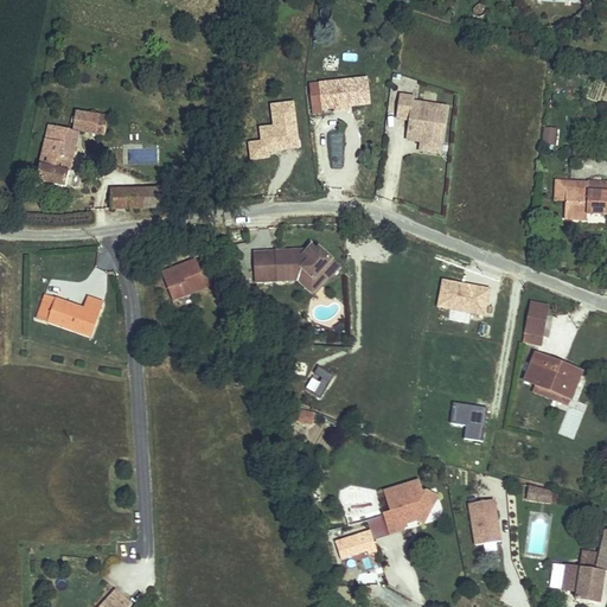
[(345,82),(349,108),(350,108),(360,106),(357,81),(345,82)]
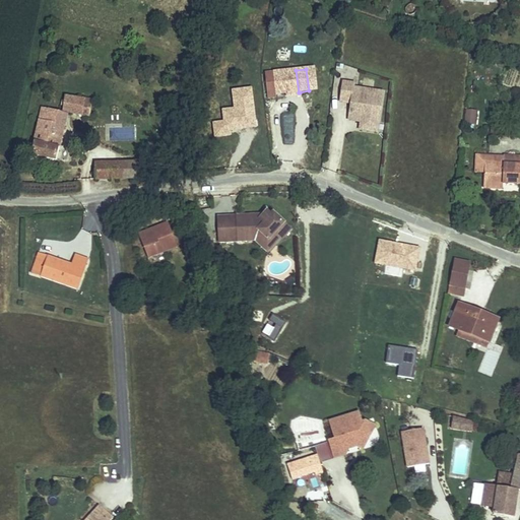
[(273,95),(282,94),(299,92),(296,70),(261,74),(264,101),(274,100),(273,95)]
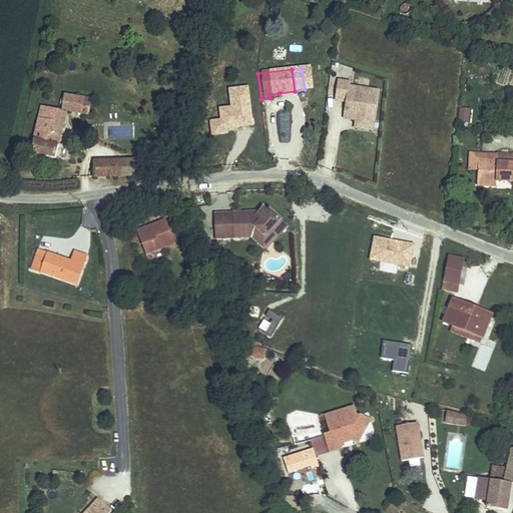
[(355,79),(340,77),(337,100),(347,101),(345,118),(356,119),(355,127),(375,130),(381,89),(354,85),(355,79)]
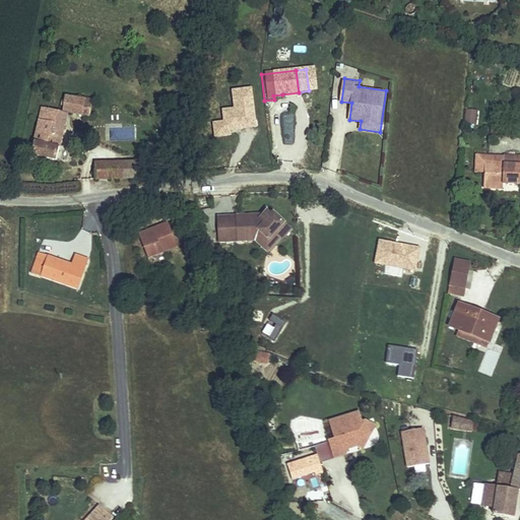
[(64,99),(62,112),(90,115),(91,102),(64,99)]
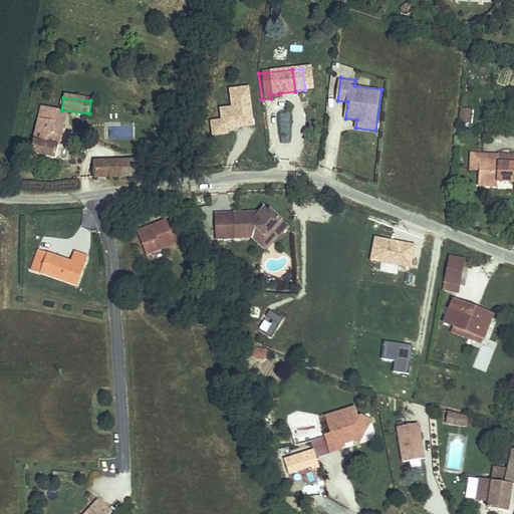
[(459,124),(471,124),(471,109),(460,109),(459,124)]
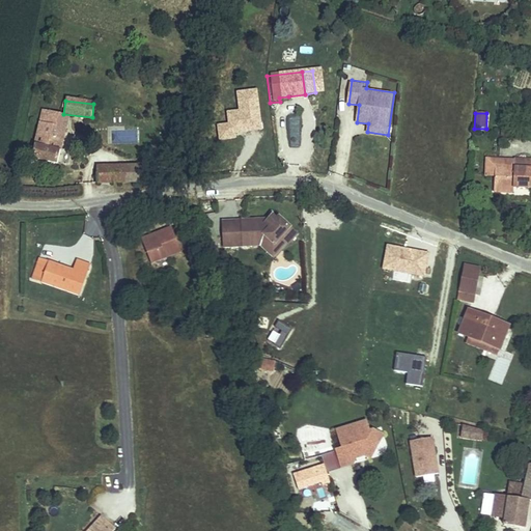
[(37,128),(65,132),(68,118),(39,114),(37,128)]
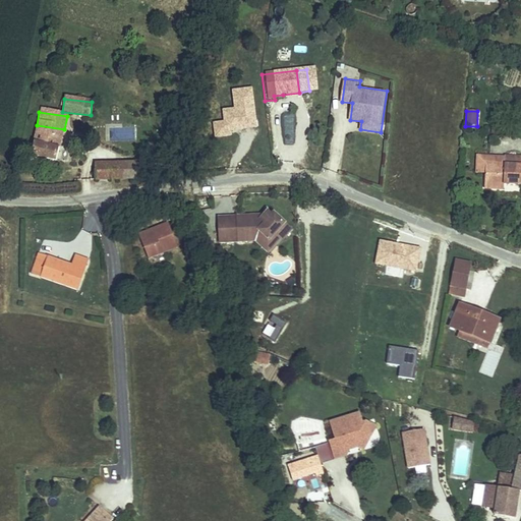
[(37,125),(31,157),(56,161),(64,129),(37,125)]
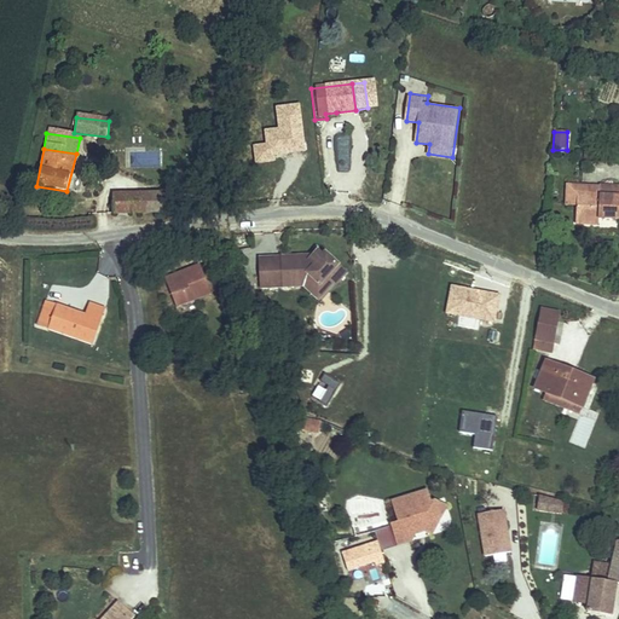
[(602,189),(603,178),(580,177),(579,189),(602,189)]
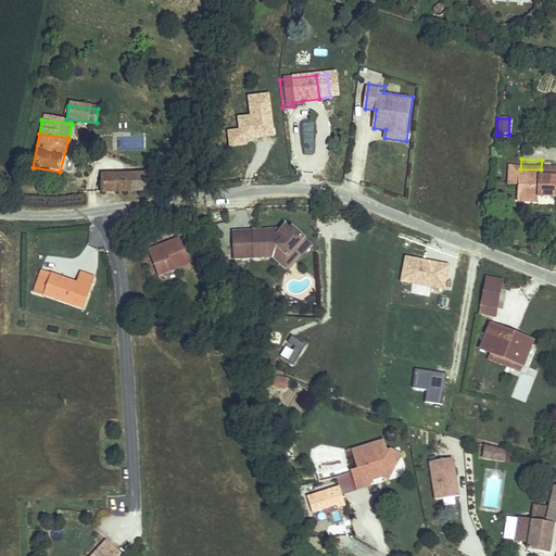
[(520,169),(519,197),(530,197),(531,190),(541,190),(555,191),(555,160),(542,160),(541,169),(520,169)]
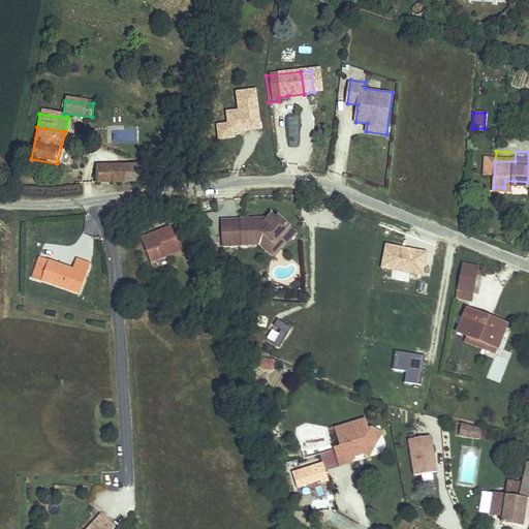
[(136,182),(135,166),(96,167),(96,185),(136,182)]
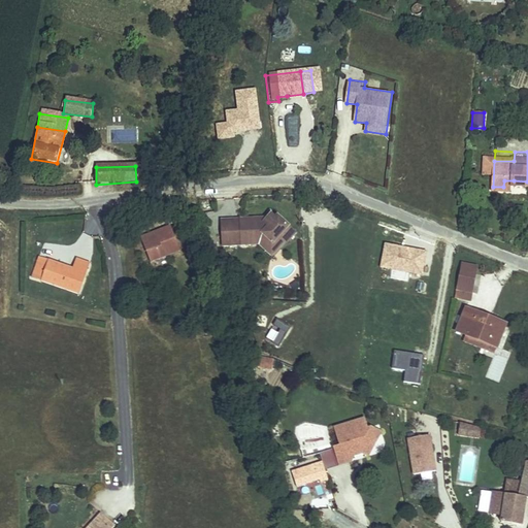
[(294,236),(276,220),(274,222),(270,218),(263,225),(252,226),(251,226),(251,222),(239,222),(240,245),(251,245),(251,241),(253,241),(264,254),(277,239),(283,244),(285,246),(294,236)]
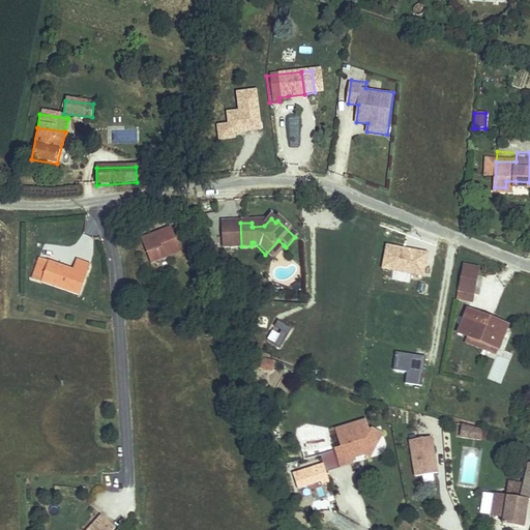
[(241,246),(240,223),(232,224),(233,246),(241,246)]
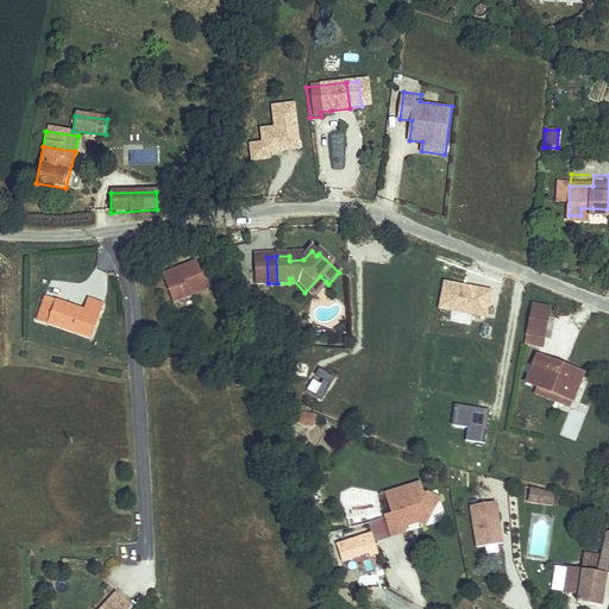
[(211,289),(198,257),(163,270),(175,302),(211,289)]
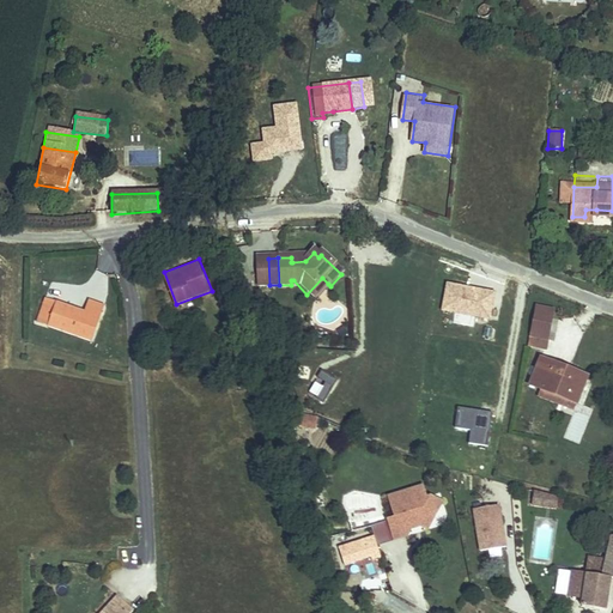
[(269,285),(268,259),(256,259),(258,286),(269,285)]
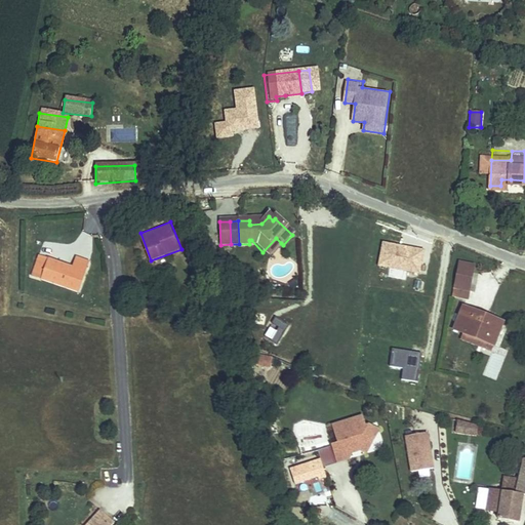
[(268,256),(281,243),(276,238),(263,252),(268,256)]
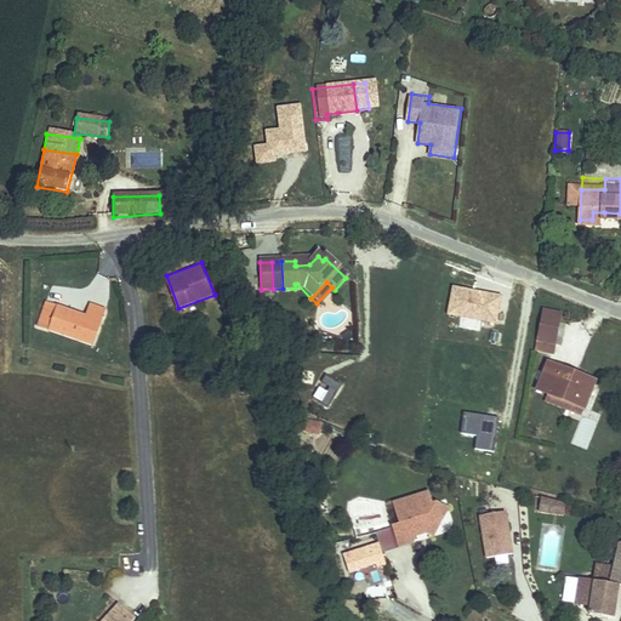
[(45,297),(36,322),(90,341),(103,306),(90,300),(86,312),(45,297)]
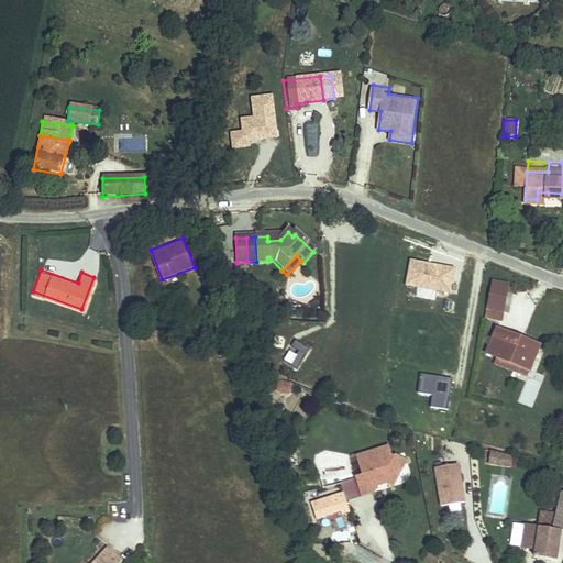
[(493,279),(485,310),(498,313),(506,283),(493,279)]
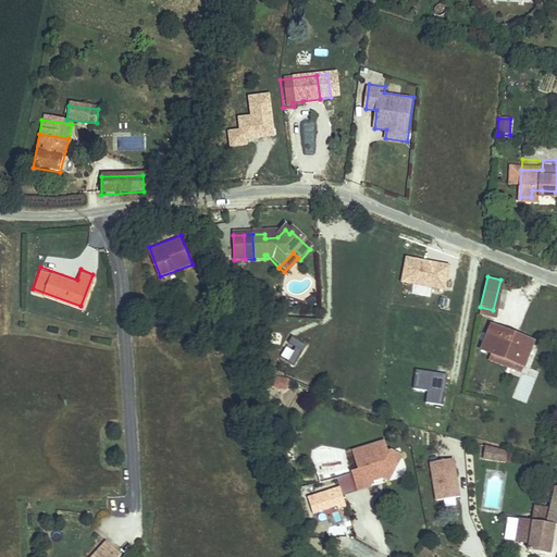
[(492,353),(524,364),(533,342),(491,325),(482,349),(492,353)]
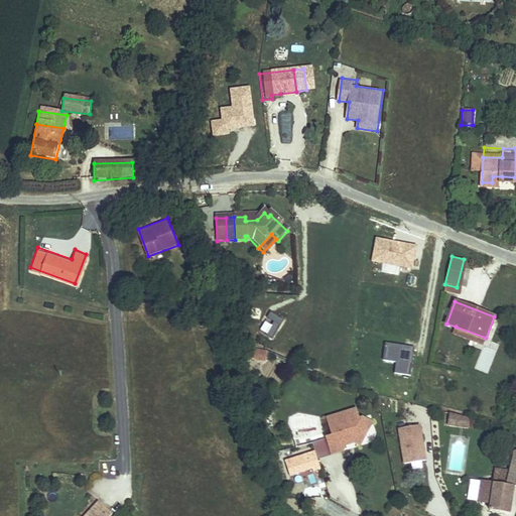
[(456,327),(454,333),(484,344),(486,338),(456,327)]
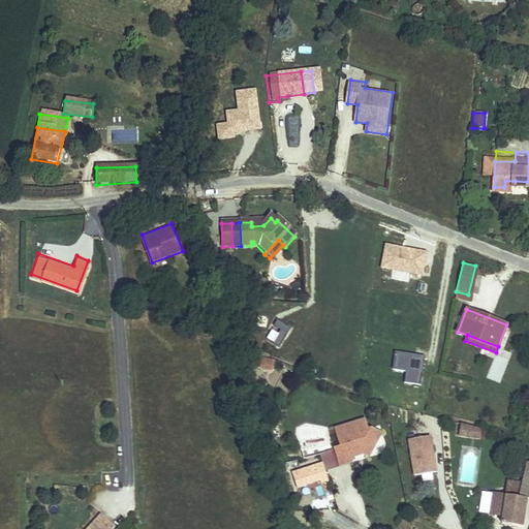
[(262,358),(259,367),(270,370),(273,362),(262,358)]
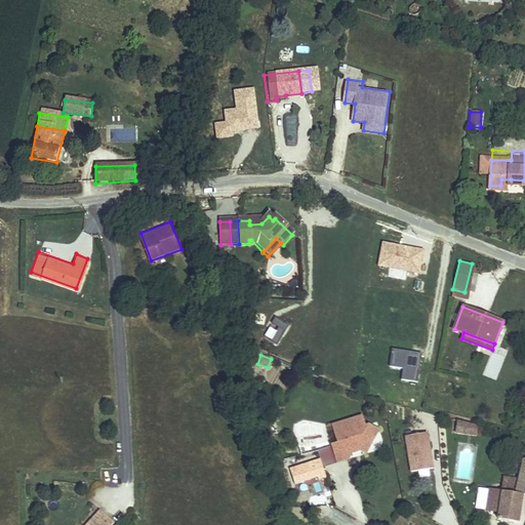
[(476,433),(479,421),(456,415),(454,428),(476,433)]
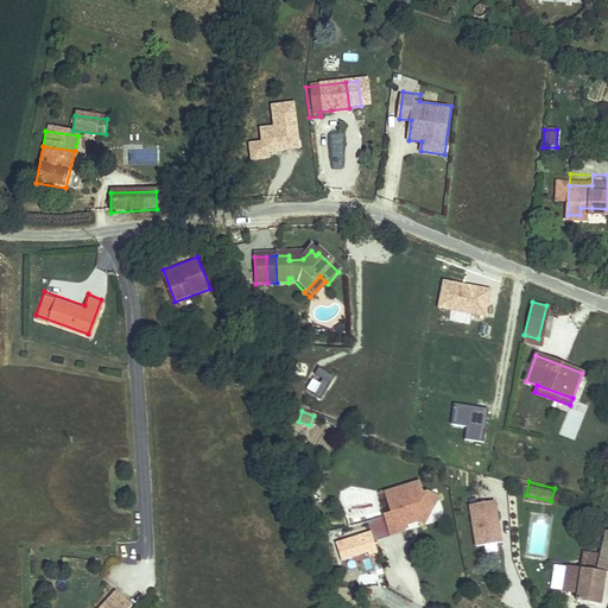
[(434,512),(430,494),(425,495),(423,483),(387,493),(393,514),(386,515),(391,536),(405,533),(403,525),(416,523),(424,527),(425,527),(425,526),(434,512)]
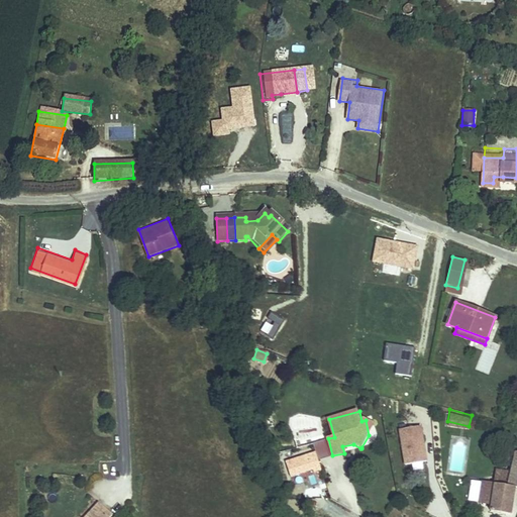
[(429,411),(421,412),(422,423),(430,422),(429,411)]
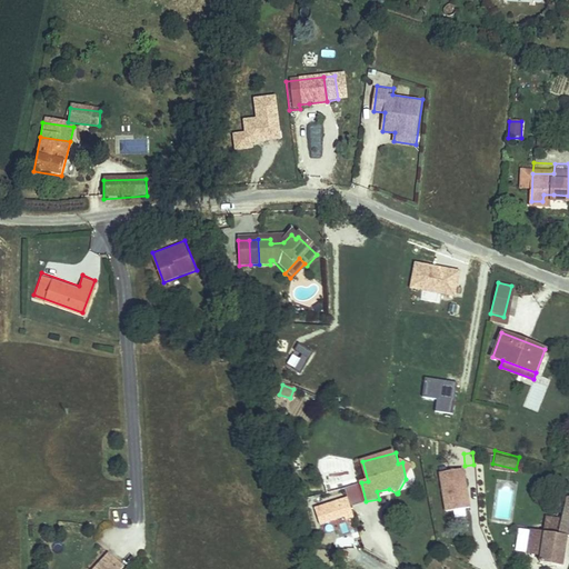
[(412,468),(402,462),(406,479),(412,468)]
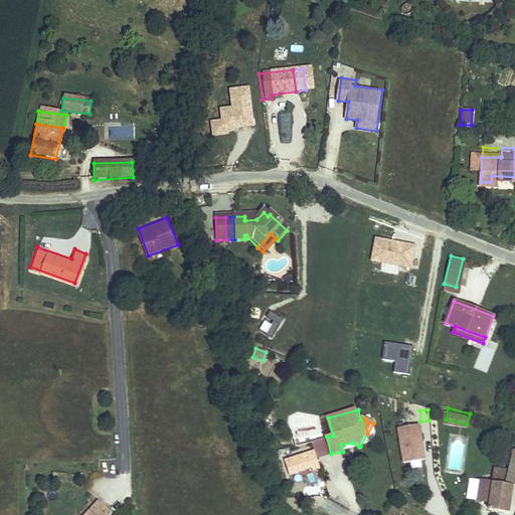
[(402,462),(425,458),(420,425),(397,428),(402,462)]
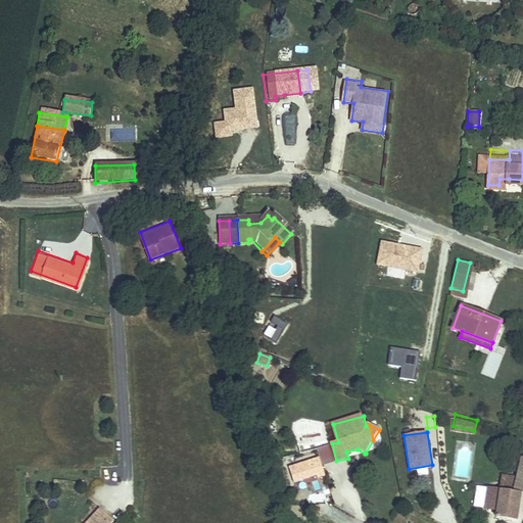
[(496,508),(495,515),(516,519),(521,492),(522,492),(522,456),(522,457),(517,479),(503,475),(501,487),(488,485),(485,505),(496,508)]
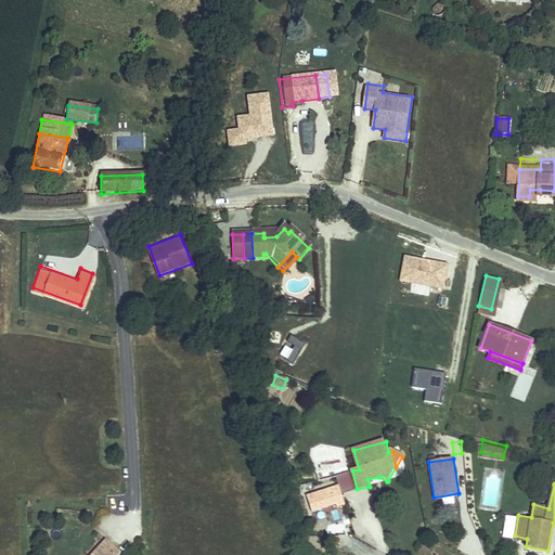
[(119,554),(123,552),(107,540),(93,554),(119,554)]
